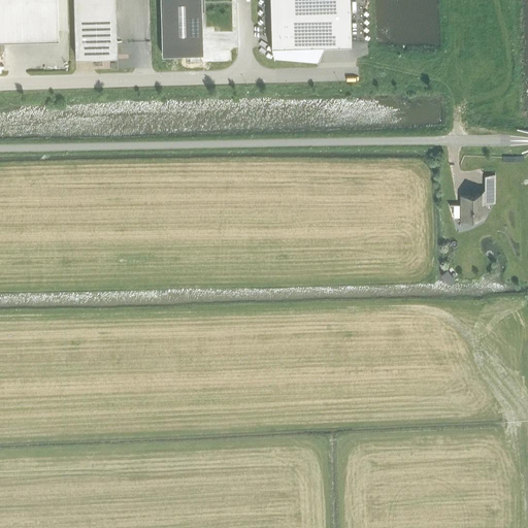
[(0,0),(0,33),(58,32),(57,0),(0,0)]
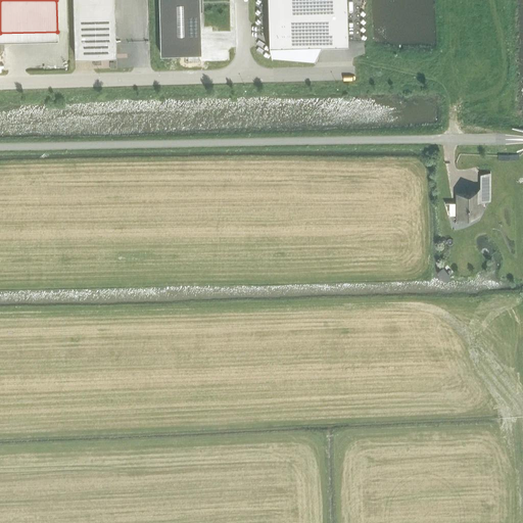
[(113,0),(73,0),(75,56),(115,55),(115,43),(113,0)]
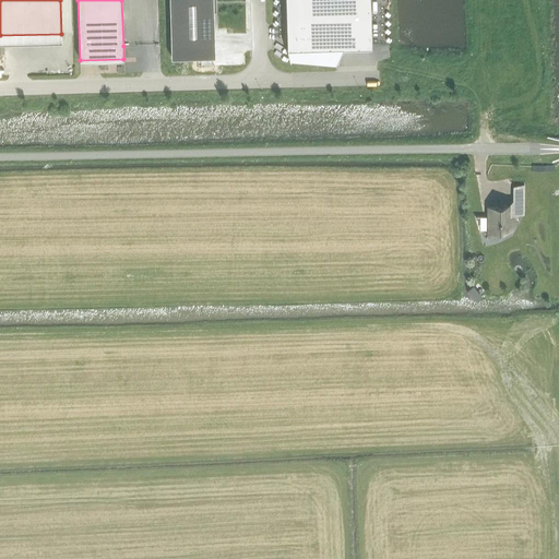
[(213,3),(213,0),(169,0),(171,58),(215,56),(213,3)]
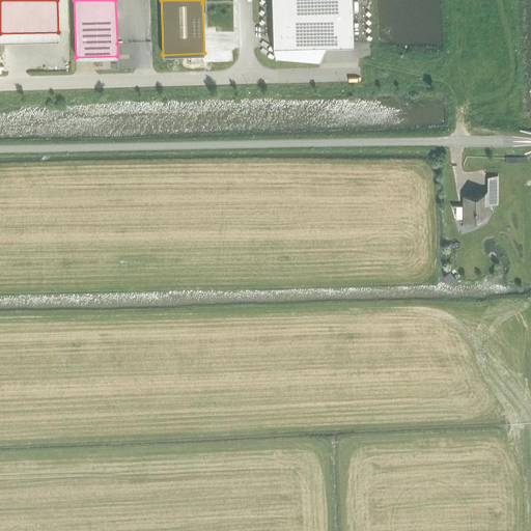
[(271,0),(273,37),(273,46),(274,51),(276,59),(277,59),(276,58),(317,62),(317,63),(326,44),(335,44),(343,44),(353,43),(351,0),(271,0)]
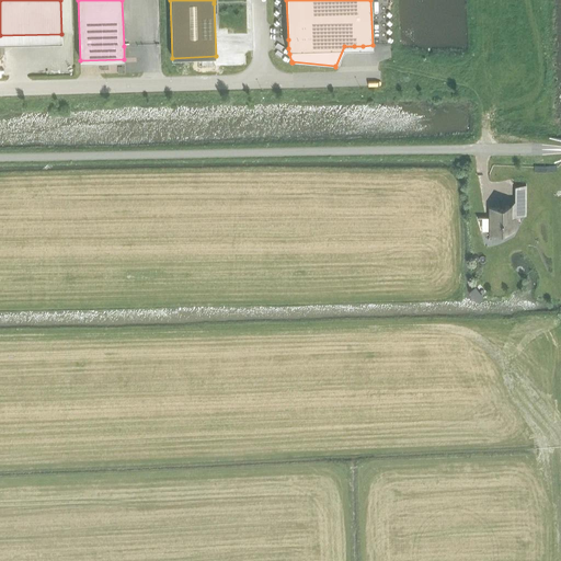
[(488,240),(490,240),(490,236),(490,230),(515,230),(515,216),(526,216),(526,207),(488,207),(488,240)]
